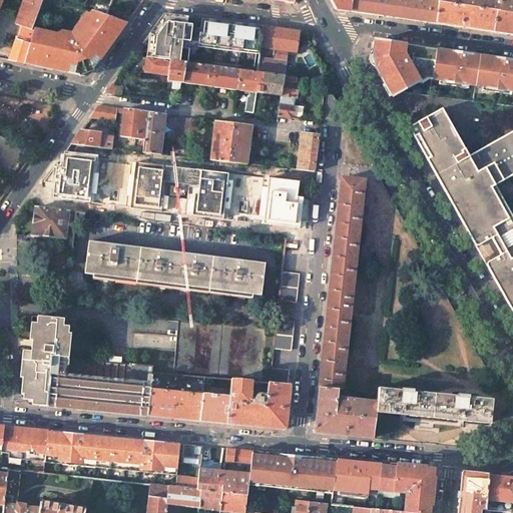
[(0,0),(0,19),(20,26),(32,30),(36,17),(37,15),(42,0),(18,0),(18,1),(23,3),(17,18),(5,14),(10,0),(0,0)]
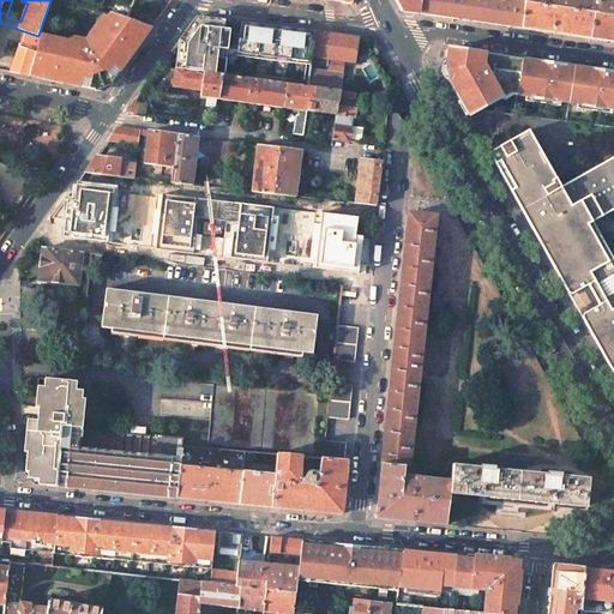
[(130,10),(104,0),(102,0),(100,10),(112,14),(125,19),(130,10)]
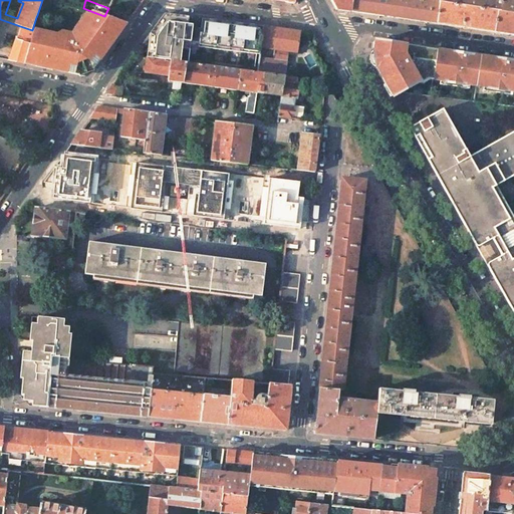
[(350,11),(351,0),(330,0),(336,9),(350,11)]
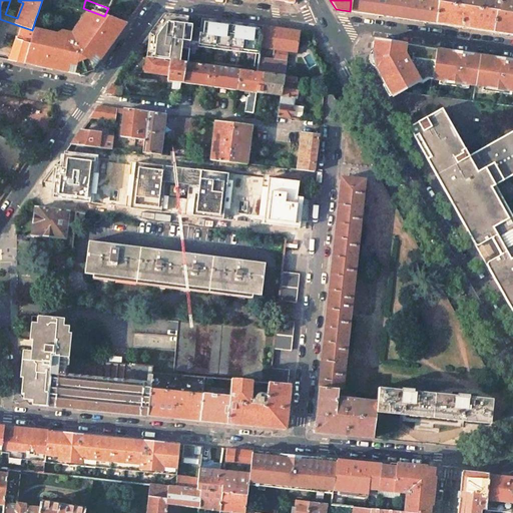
[(419,0),(417,0),(351,0),(350,11),(436,24),(439,3),(419,0)]
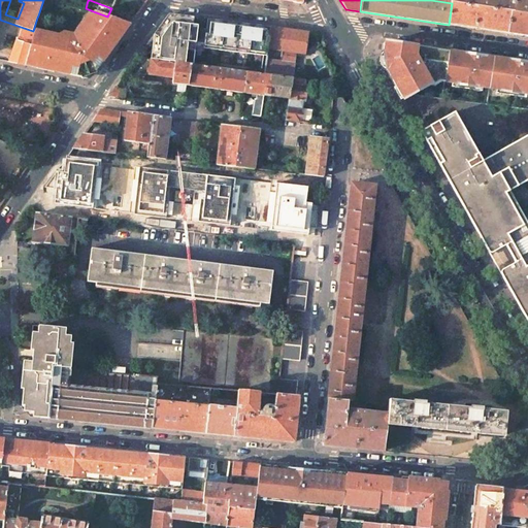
[(477,7),(513,12),(515,0),(451,0),(452,3),(477,7)]
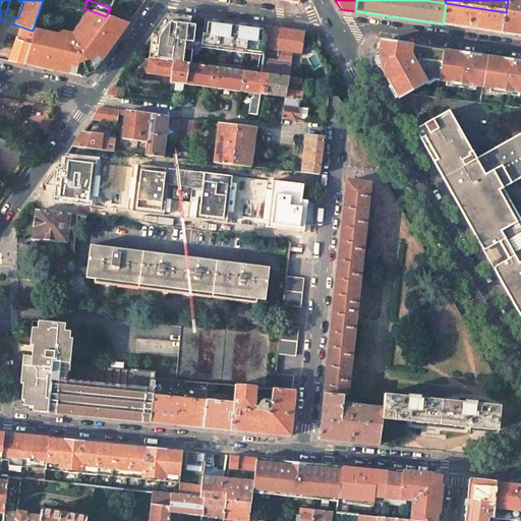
[(520,14),(520,0),(508,0),(506,12),(520,14)]
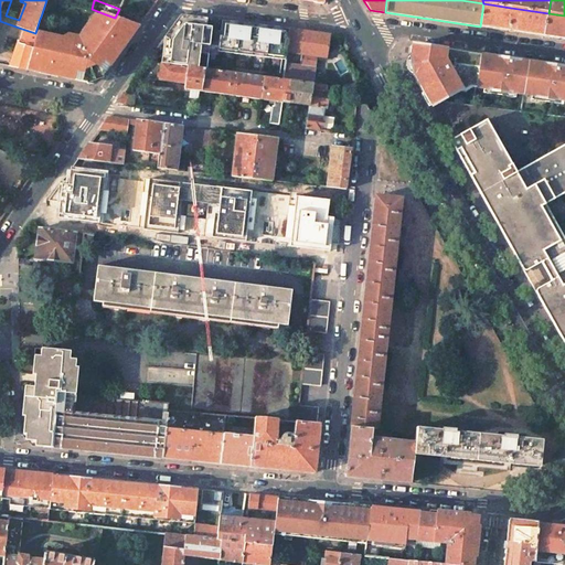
[(483,3),(480,27),(507,31),(511,8),(483,3)]
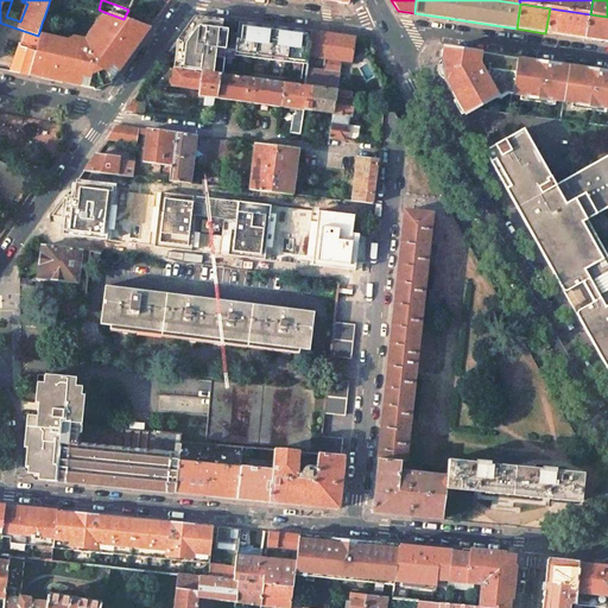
[(545,33),(584,39),(590,14),(550,8),(545,33)]
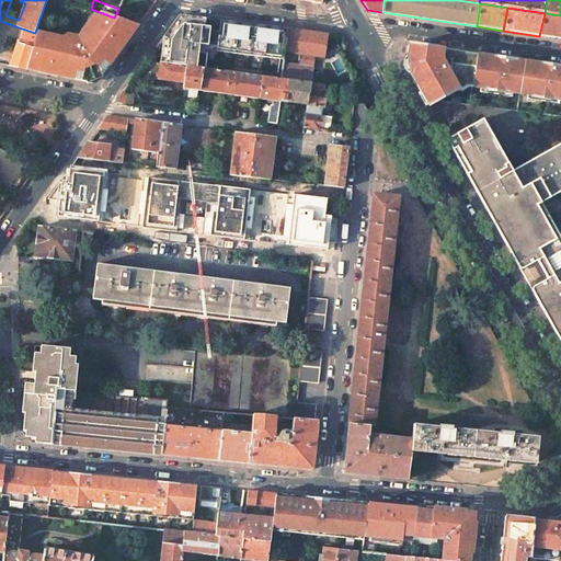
[(69,43),(47,37),(36,34),(33,46),(37,47),(32,70),(42,72),(49,73),(86,82),(103,75),(106,70),(114,59),(122,48),(133,34),(117,27),(122,20),(114,18),(102,13),(88,33),(86,36),(81,34),(79,38),(70,38),(69,43)]
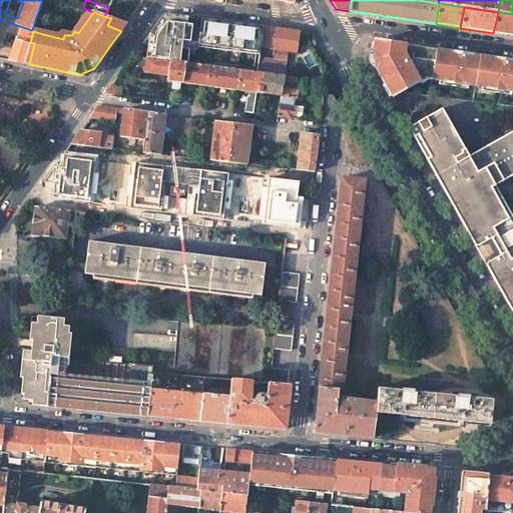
[(512,14),(498,12),(493,33),(512,35),(512,14)]
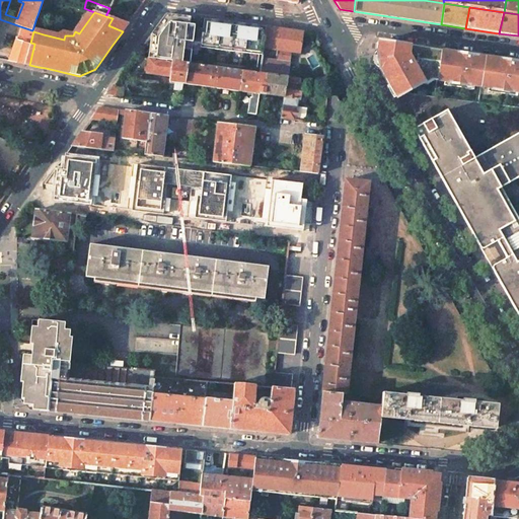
[(201,47),(262,56),(263,48),(266,26),(257,25),(256,29),(242,27),(242,24),(227,22),(227,25),(212,24),(212,20),(204,19),(203,29),(195,28),(195,25),(191,25),(190,27),(187,27),(188,17),(171,15),(168,15),(167,18),(163,18),(151,34),(155,38),(152,56),(181,60),(182,49),(191,50),(192,46),(192,43),(201,44),(201,47)]
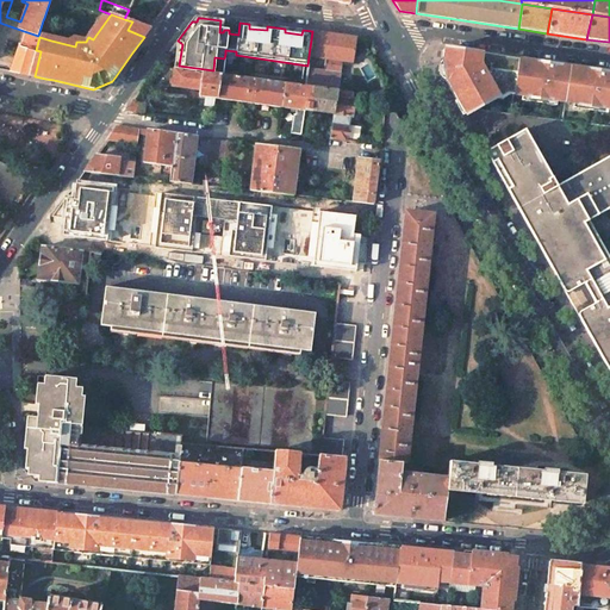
[(150,29),(135,23),(132,22),(128,30),(144,37),(150,29)]
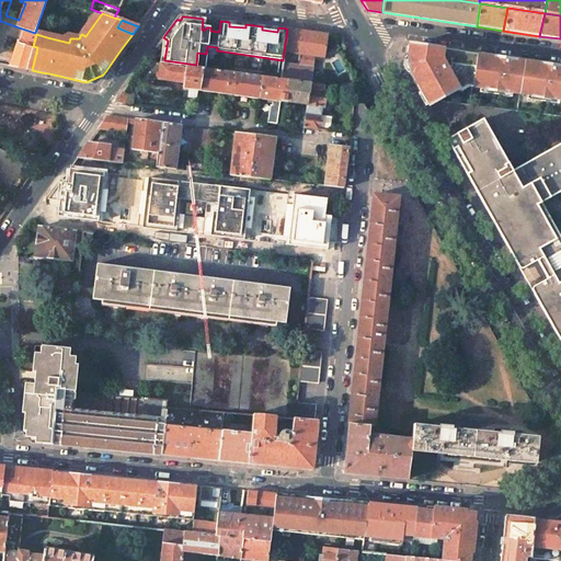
[(22,29),(0,21),(0,42),(15,47),(22,29)]
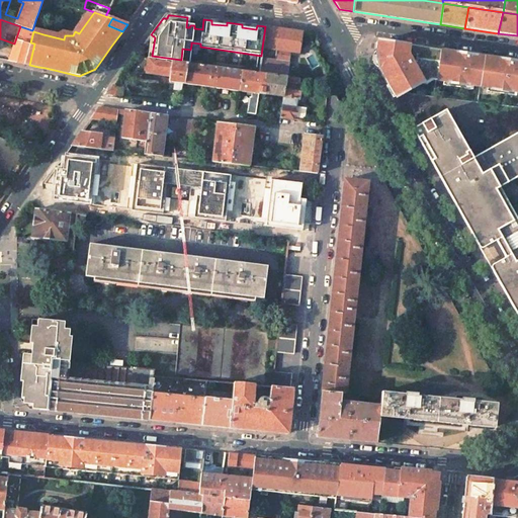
[(14,44),(9,61),(24,64),(30,45),(30,42),(33,31),(32,30),(20,26),(14,44)]
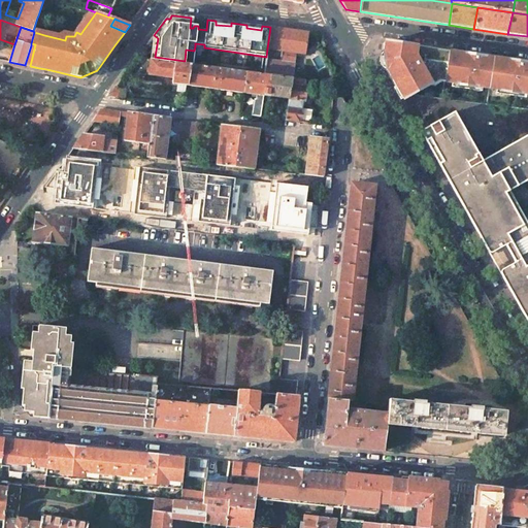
[(308,33),(270,27),(267,48),(295,53),(304,55),(308,33)]
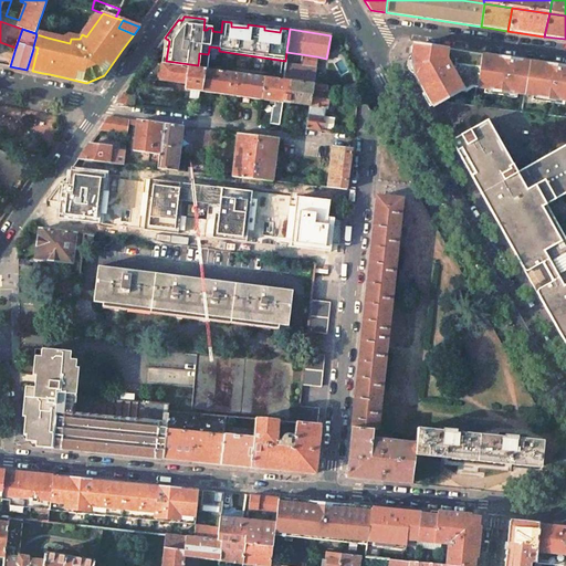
[(443,49),(423,46),(413,45),(411,61),(412,74),(430,103),(435,106),(442,102),(469,87),(456,66),(452,66),(452,61),(453,61),(456,52),(453,51),(450,51),(449,50),(448,50),(446,51),(443,49)]
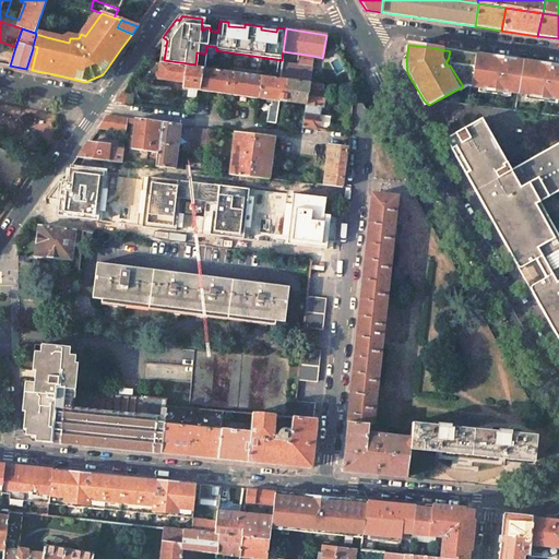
[(32,70),(37,47),(33,46),(33,48),(26,69),(32,70)]
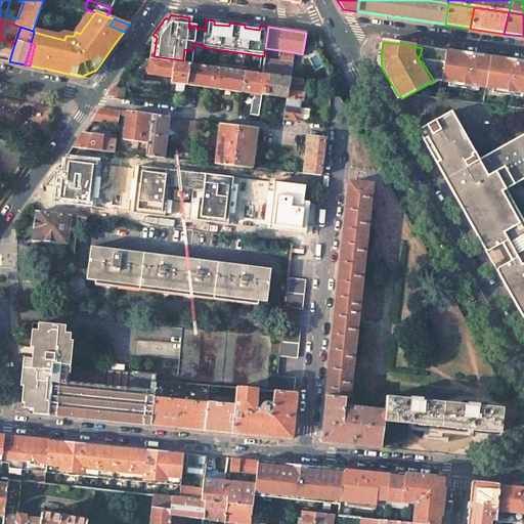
[(422,61),(434,81),(440,81),(443,49),(421,46),(420,47),(422,48),(420,56),(419,56),(419,61),(422,61)]
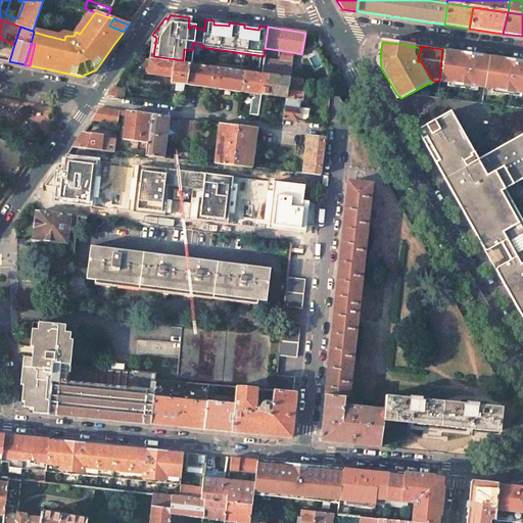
[(292,52),(265,48),(264,56),(260,74),(268,75),(290,78),(292,62),(290,61),(292,52)]
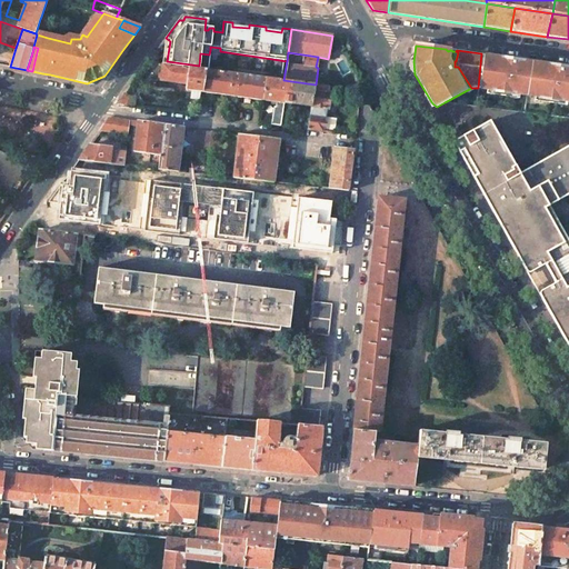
[(481,53),(478,88),(501,91),(502,81),(516,83),(519,82),(521,61),(519,59),(517,58),(512,60),(511,58),(509,58),(506,60),(503,57),(481,53)]
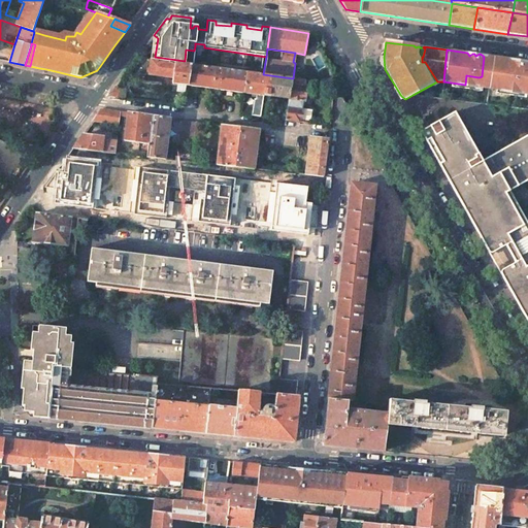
[(489,88),(492,56),(482,55),(484,57),(482,76),(479,77),(466,75),(465,85),(489,88)]
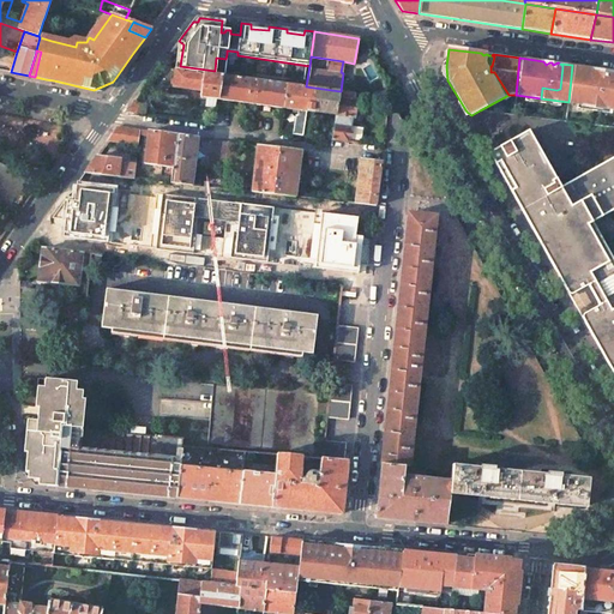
[(572,65),(569,102),(595,106),(596,95),(609,97),(613,95),(613,79),(613,70),(611,68),(605,71),(603,70),(601,70),(597,71),(595,67),(572,65)]
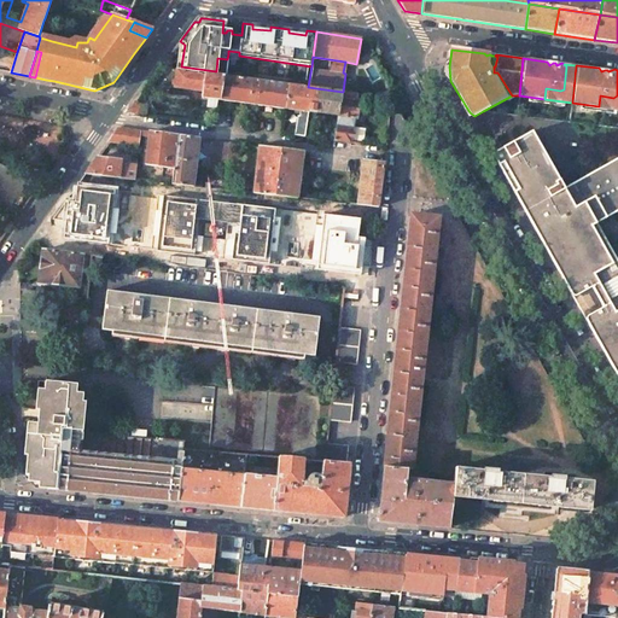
[(175,69),(161,68),(153,77),(175,80),(176,69),(175,69)]
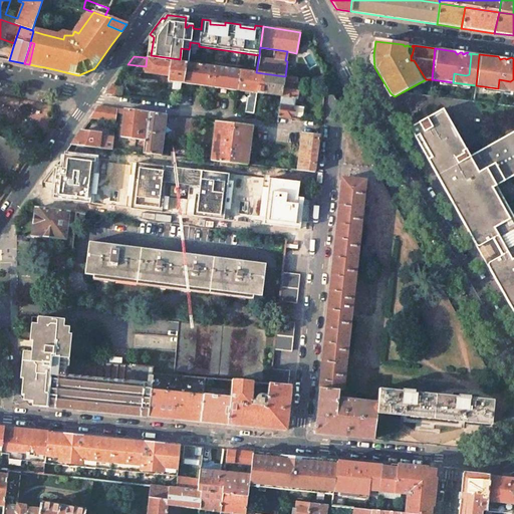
[(151,58),(147,57),(146,66),(145,73),(168,76),(170,60),(151,58)]
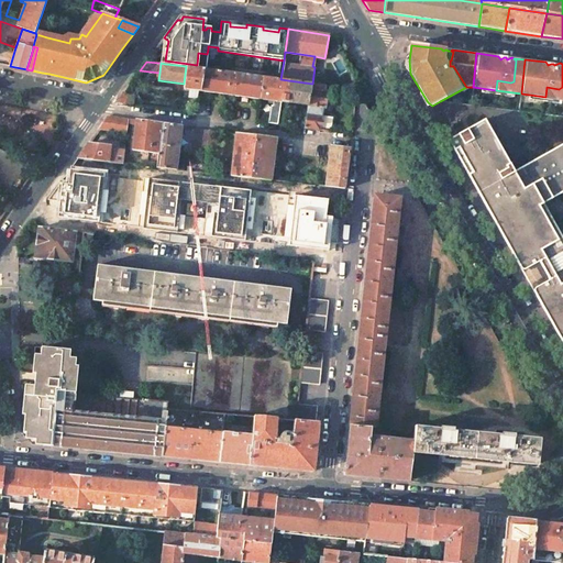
[(562,73),(562,87),(559,89),(547,87),(545,97),(562,98),(562,64),(562,73)]
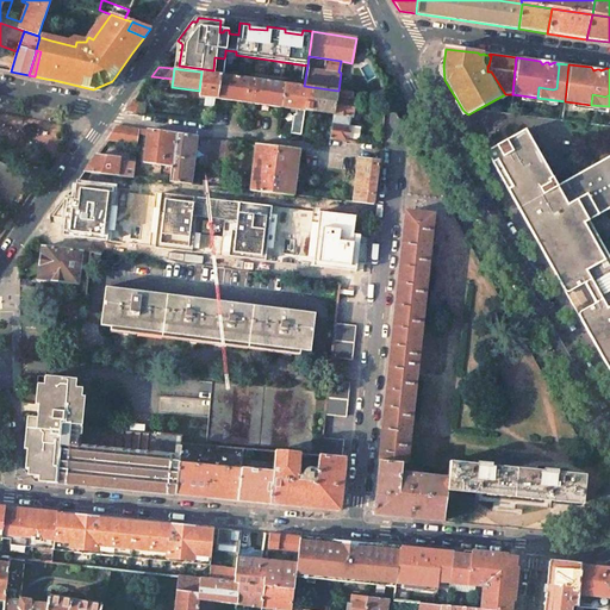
[(219,74),(201,72),(199,91),(199,97),(216,99),(219,74)]
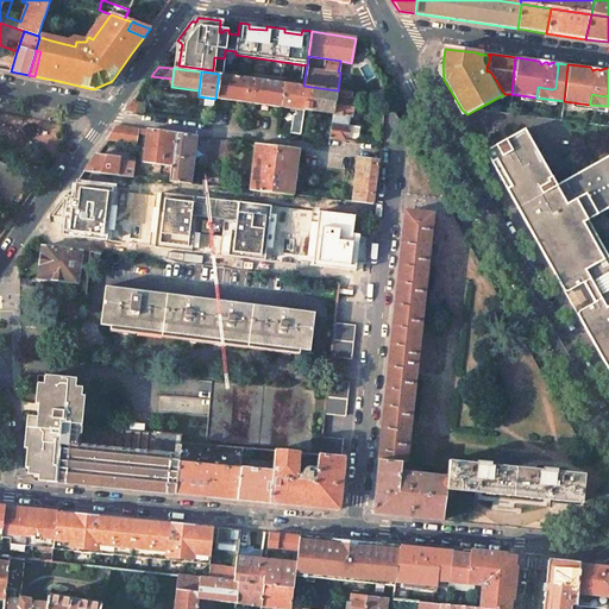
[(267,81),(219,74),(215,99),(282,107),(286,83),(267,81)]
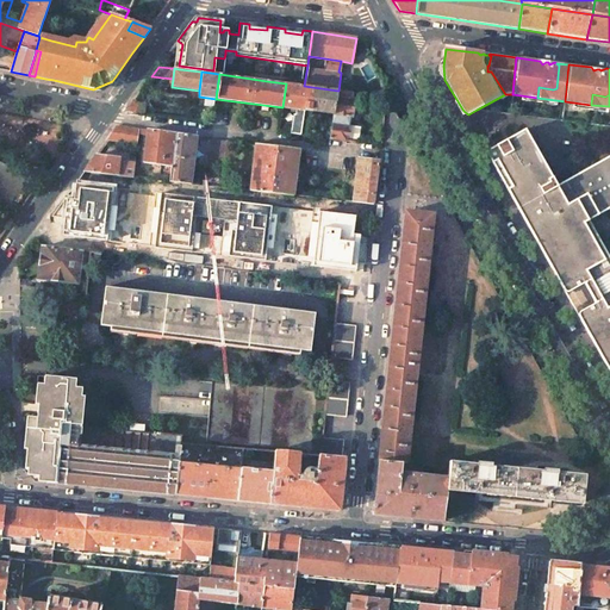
[(304,86),(286,83),(282,107),(305,111),(307,111),(312,87),(304,86)]
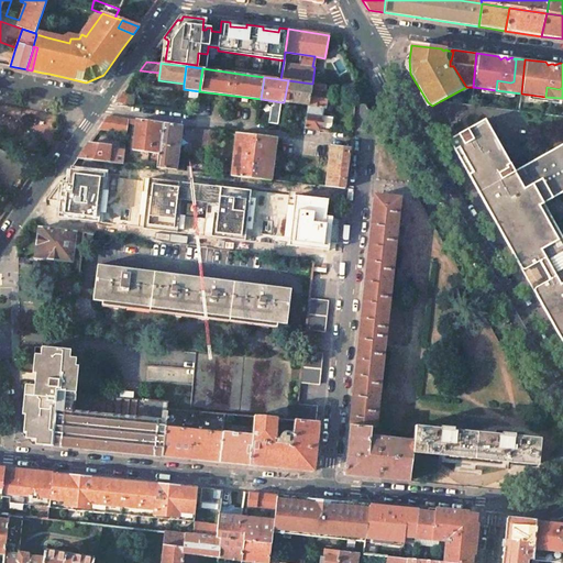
[(312,84),(288,80),(284,102),(287,102),(308,106),(312,84)]
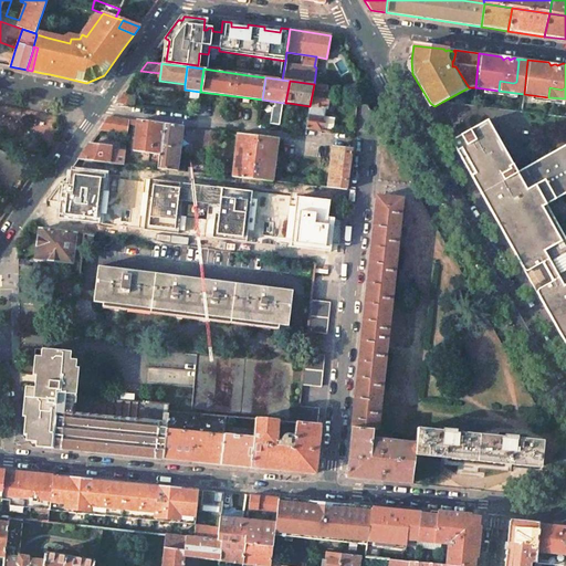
[(314,84),(310,106),(306,128),(322,130),(329,132),(332,117),(323,116),(324,108),(325,108),(325,107),(327,96),(327,92),(326,92),(327,86),(314,84)]
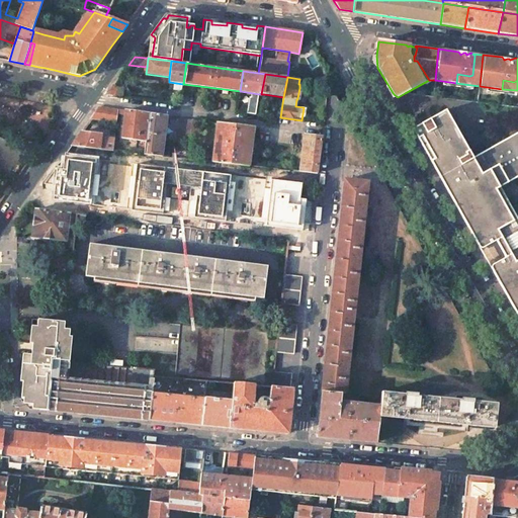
[(122,90),(112,87),(107,95),(108,96),(121,97),(122,90)]
